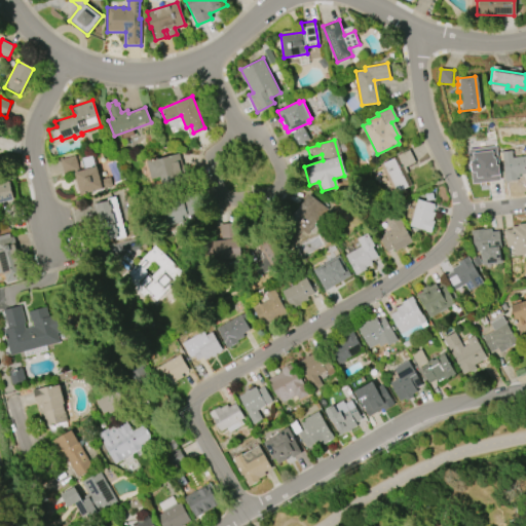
[(472,186),(466,148),(479,147),(480,153),(482,153),(482,156),(486,156),(486,153),(495,151),(499,183),(472,186)]
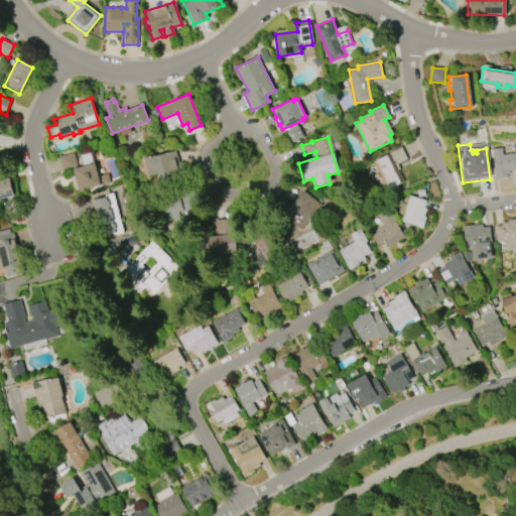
[(386,190),(372,162),(400,148),(406,160),(395,165),(403,181),(386,190)]
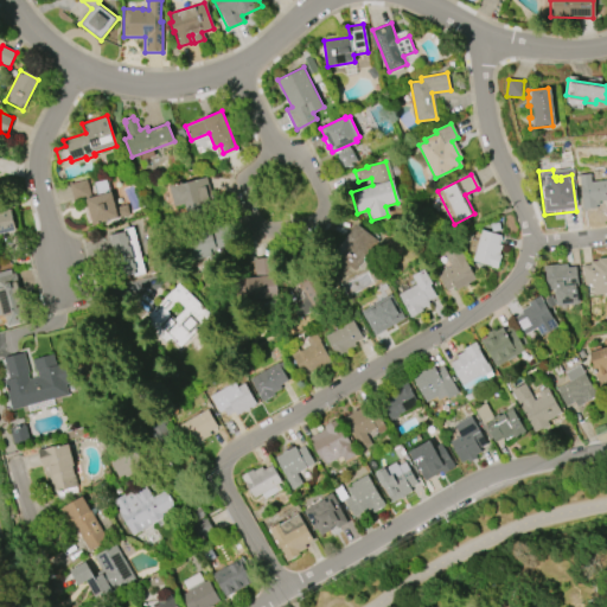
[(590,183),(606,179),(606,199),(598,202),(598,204),(594,205),(595,209),(582,210),(579,185),(576,185),(575,176),(589,174),(590,183)]
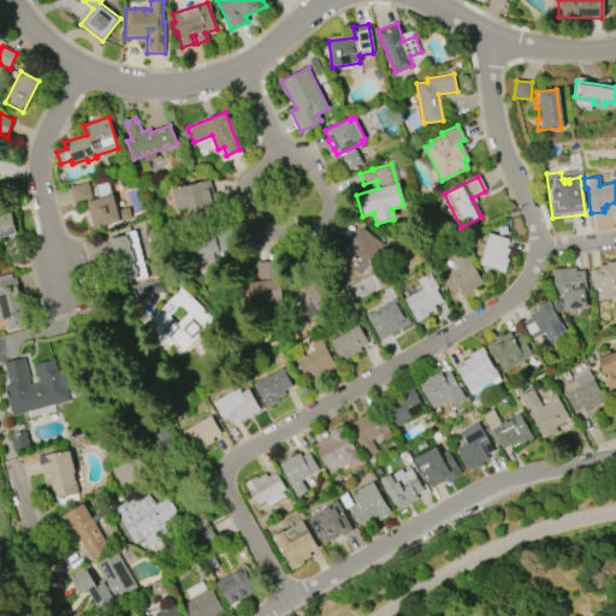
[(177,209),(188,208),(189,214),(215,209),(211,181),(172,188),(177,209)]
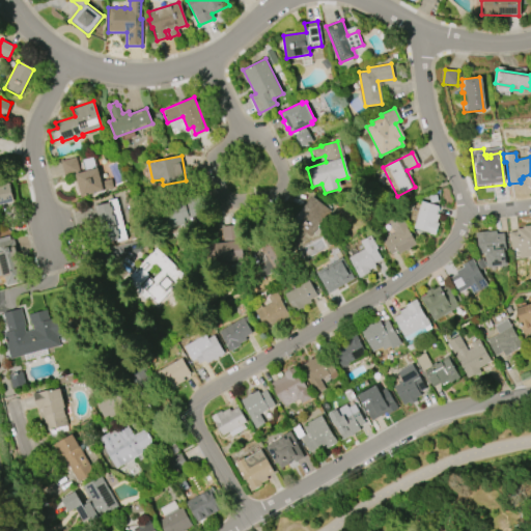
[(64,175),(80,170),(76,157),(60,162),(64,175)]
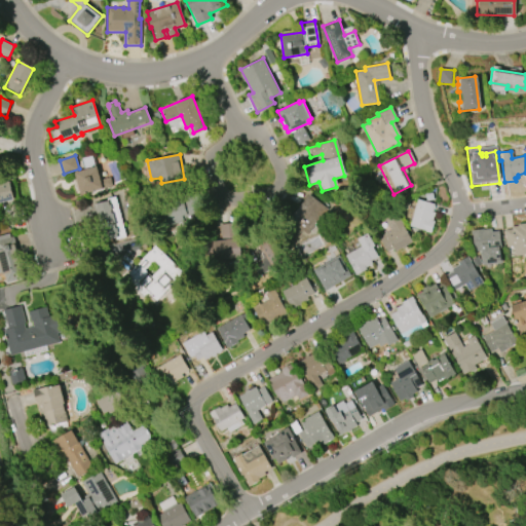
[(80,194),(74,172),(96,166),(98,173),(100,172),(102,179),(109,178),(112,186),(80,194)]
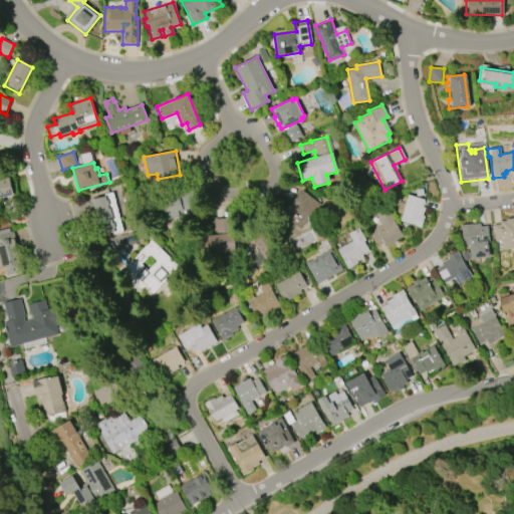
[(0,179),(8,178),(12,195),(0,197),(0,179)]
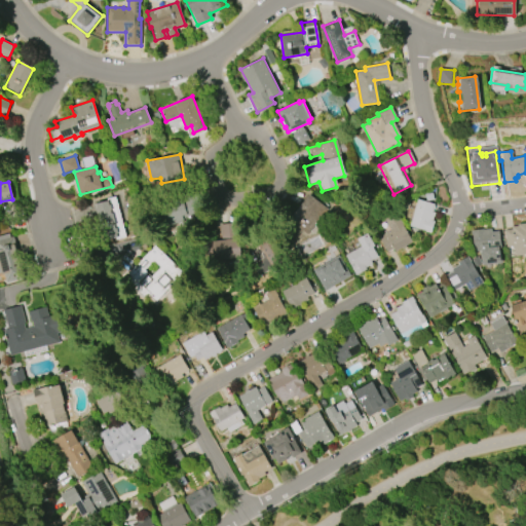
[(289,220),(308,194),(327,210),(306,234),(289,220)]
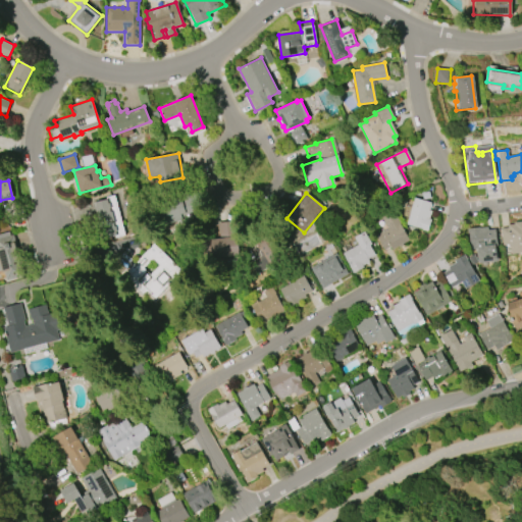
[(406,224),(414,198),(431,203),(428,210),(431,211),(429,219),(431,220),(427,231),(406,224)]
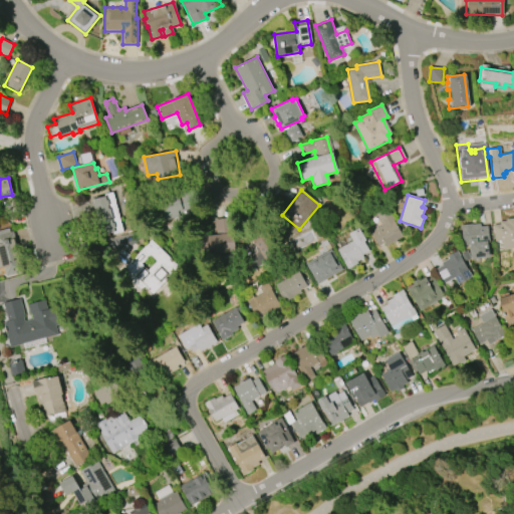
[(100,235),(91,200),(107,196),(116,231),(100,235)]
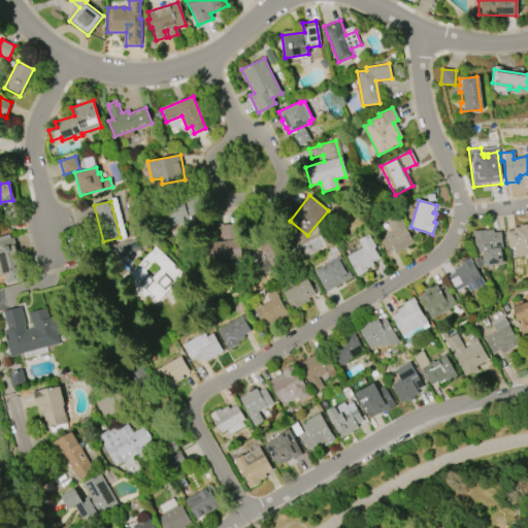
[(397,213),(414,243),(407,246),(408,249),(404,251),(403,249),(397,253),(395,250),(388,254),(380,238),(392,231),(385,220),(397,213)]
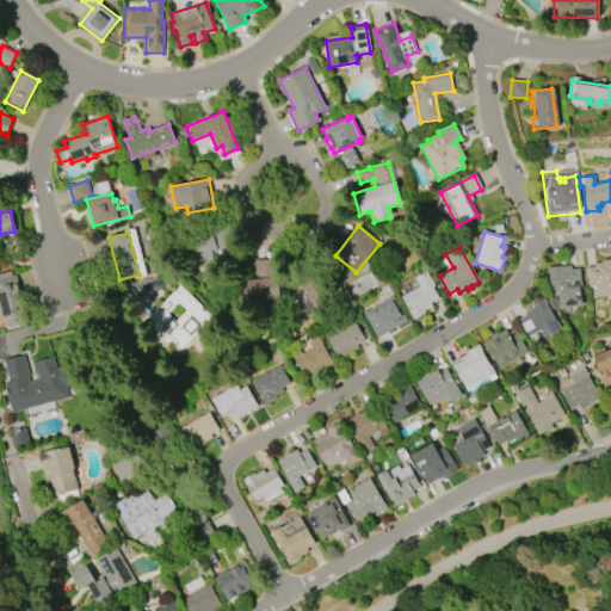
[(610,259),(610,296),(598,297),(597,287),(588,288),(586,267),(594,266),(593,264),(600,263),(600,260),(610,259)]
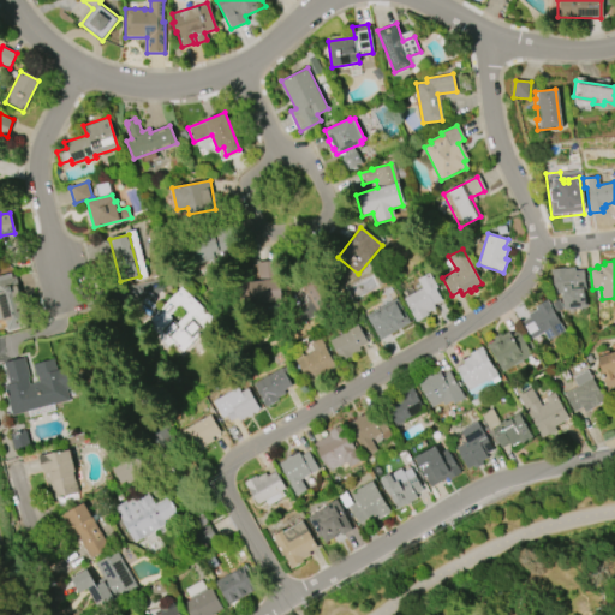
[(587,308),(563,310),(562,305),(561,305),(560,296),(561,296),(561,293),(554,294),(553,275),(551,275),(550,269),(574,267),(574,272),(584,270),(585,290),(584,290),(585,302),(586,302),(587,308)]
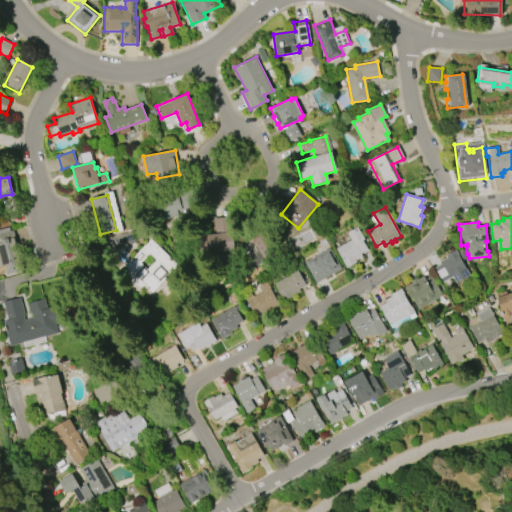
[(0,229),(12,227),(16,242),(13,243),(20,272),(5,275),(3,267),(2,267),(0,259),(0,229)]
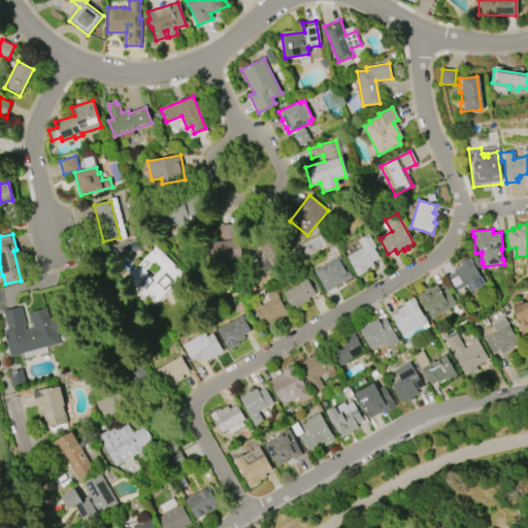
[(357,276),(345,256),(349,254),(347,250),(351,246),(354,252),(361,248),(357,240),(368,234),(375,248),(374,249),(380,258),(372,262),(373,265),(366,269),(367,270),(357,276)]
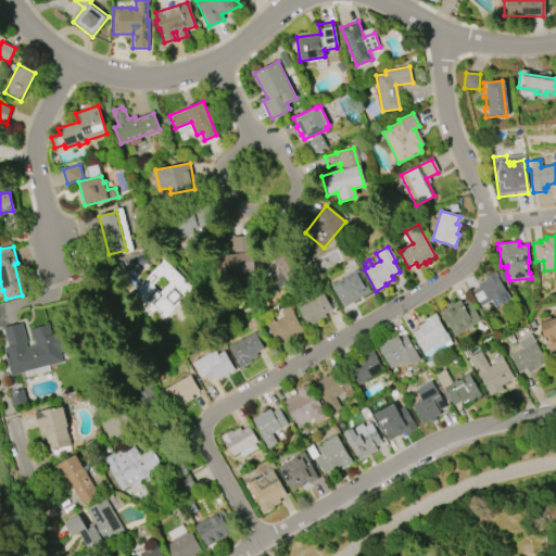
[(255,272),(252,252),(217,256),(220,277),(255,272)]
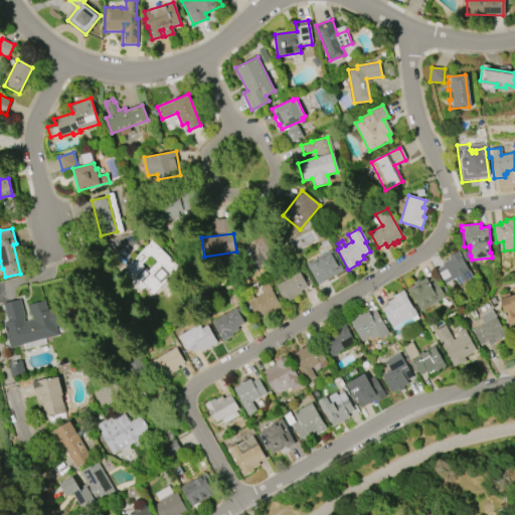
[(125,268),(151,240),(179,268),(153,295),(145,287),(140,292),(132,283),(134,281),(126,274),(128,271),(125,268)]
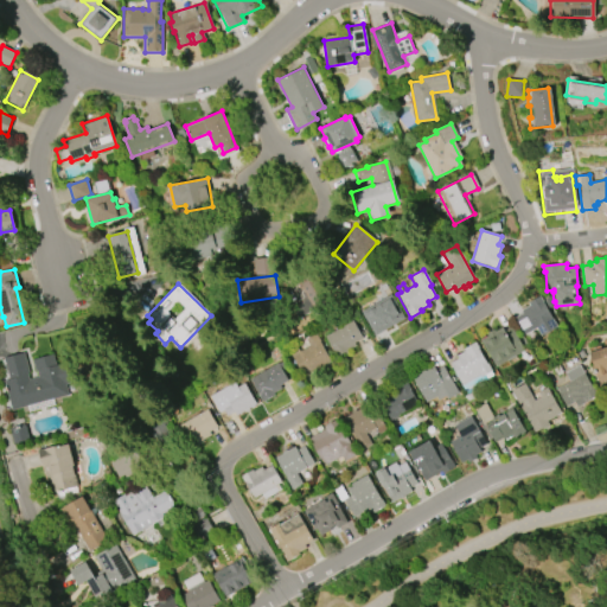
[(540,295),(557,327),(541,337),(536,328),(525,334),(515,317),(523,313),(521,311),(530,305),(528,302),(540,295)]
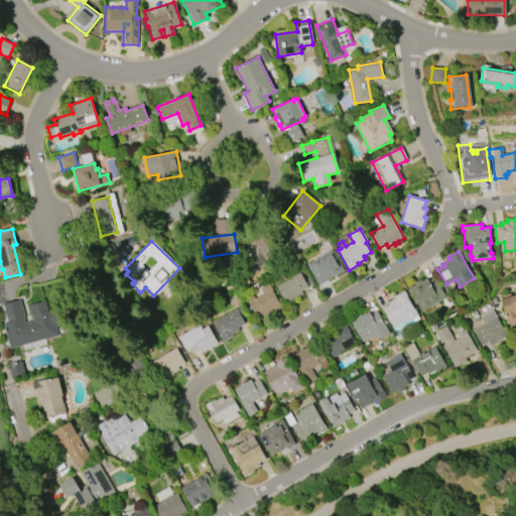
[(333,252),(344,271),(318,286),(305,265),(319,258),(320,259),(333,252)]
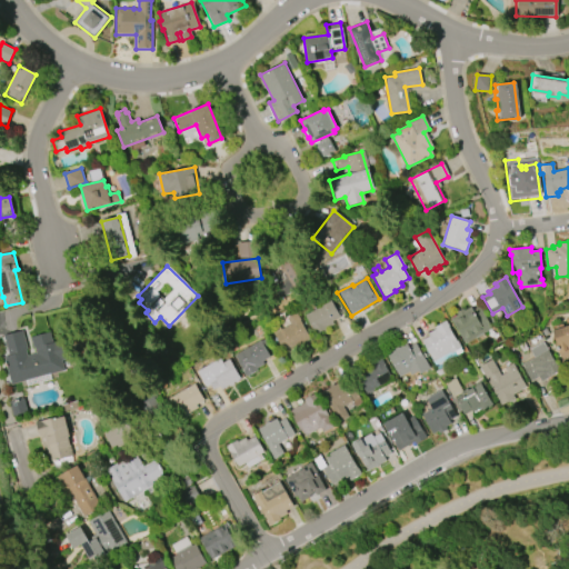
[(303,316),(330,301),(339,317),(331,322),(332,325),(325,329),(326,330),(316,336),(303,316)]
